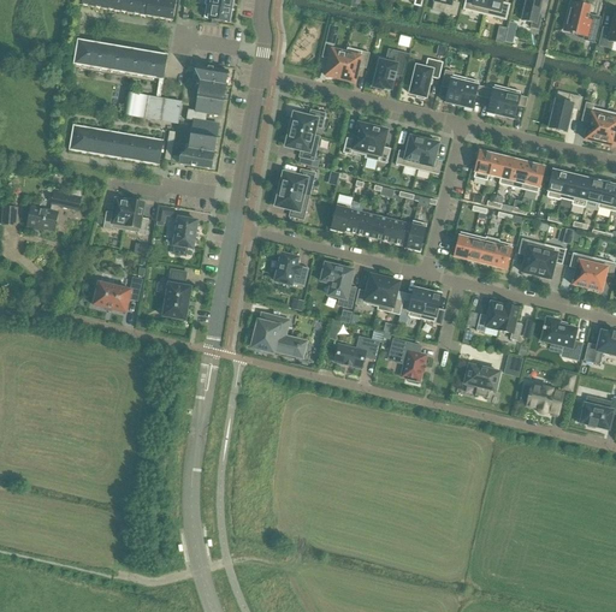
[(122,0),(120,9),(134,11),(135,0),(122,0)]
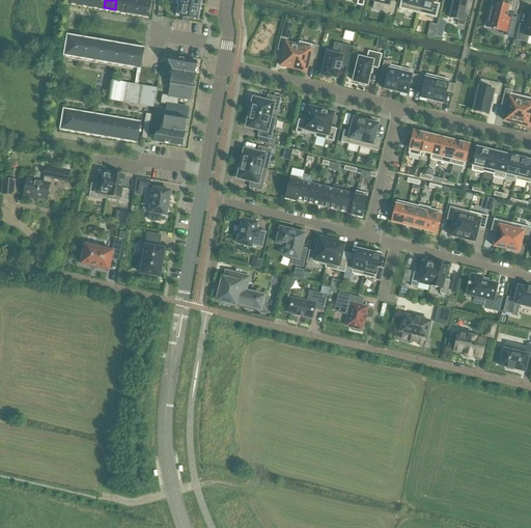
[(127,11),(128,0),(116,0),(115,9),(127,11)]
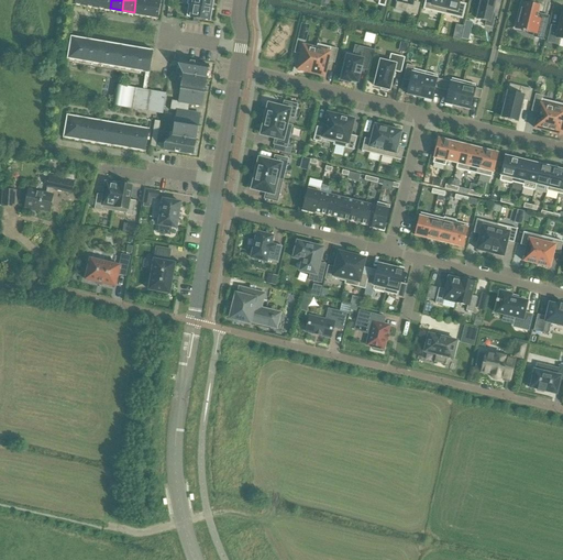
[(135,0),(134,12),(145,14),(147,0),(135,0)]
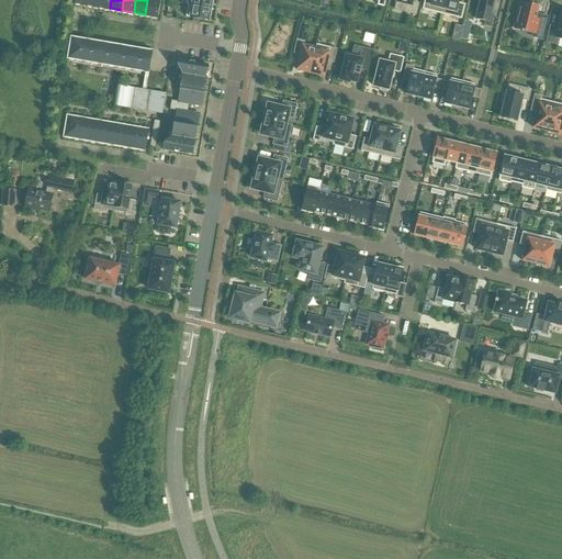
[(147,0),(145,14),(157,17),(160,0),(147,0)]
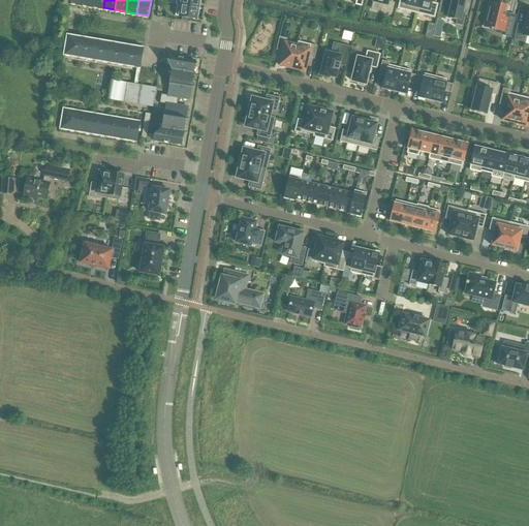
[(373,0),(371,6),(392,11),(394,0),(373,0)]
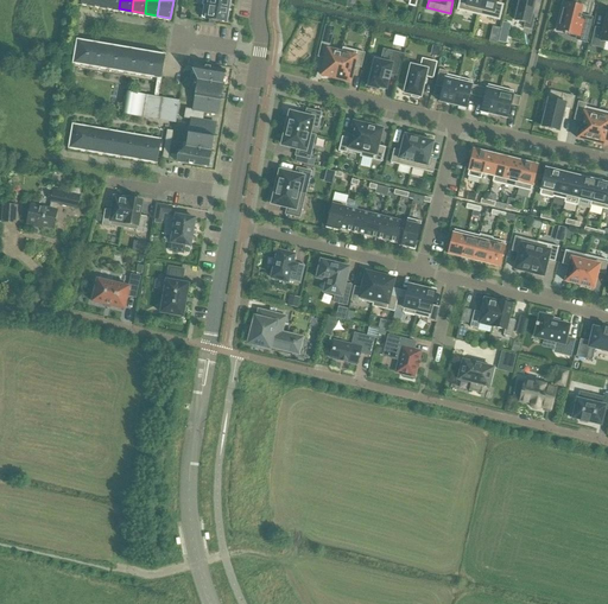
[(458,0),(457,7),(479,12),(481,0),(458,0)]
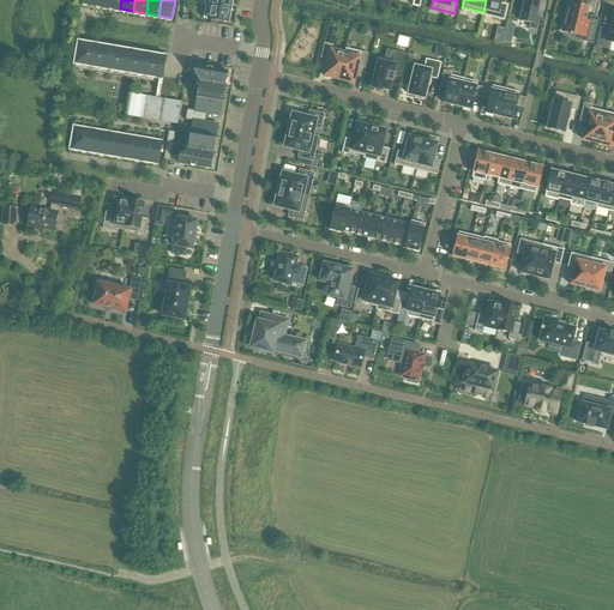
[(486,0),(483,12),(504,17),(509,2),(500,0),(486,0)]
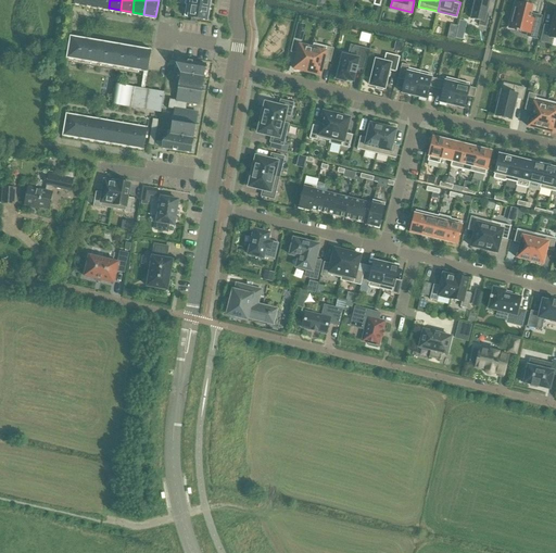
[(485,10),(488,0),(475,0),(474,5),(471,5),(469,13),(471,14),(471,16),(480,19),(479,23),(485,24),(489,11),(485,10)]
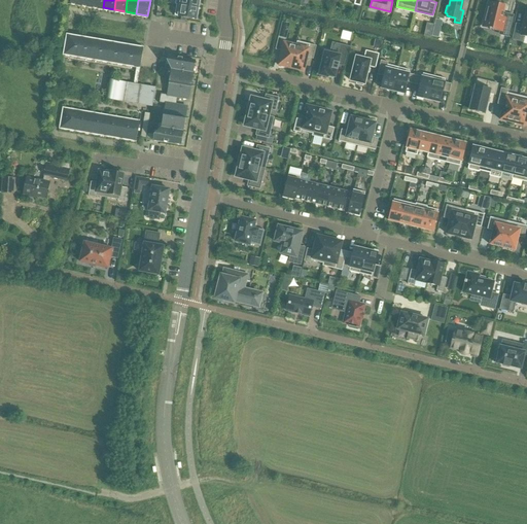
[(505,3),(492,0),(488,0),(482,25),(489,27),(491,28),(491,27),(501,29),(500,32),(507,34),(513,16),(502,13),(505,3)]
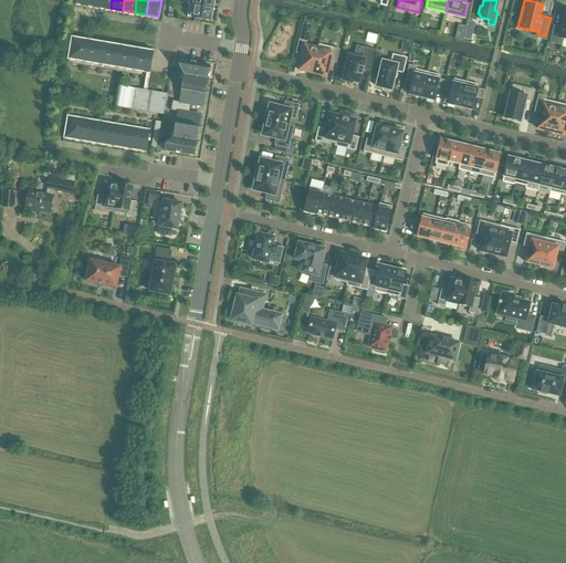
[(211,18),(213,6),(189,1),(188,14),(195,16),(200,17),(211,18)]
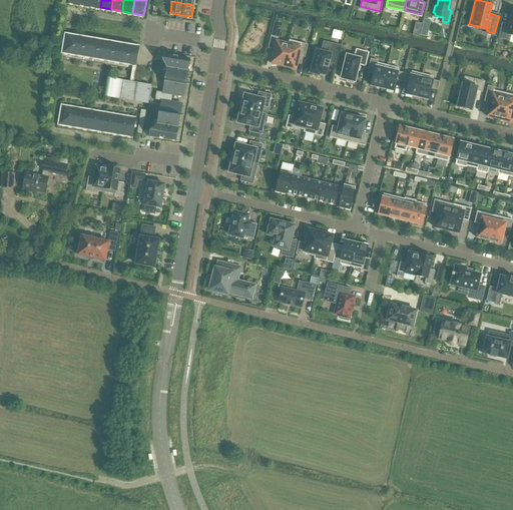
[(512,32),(512,10),(510,23),(504,21),(501,34),(507,35),(509,31),(512,32)]
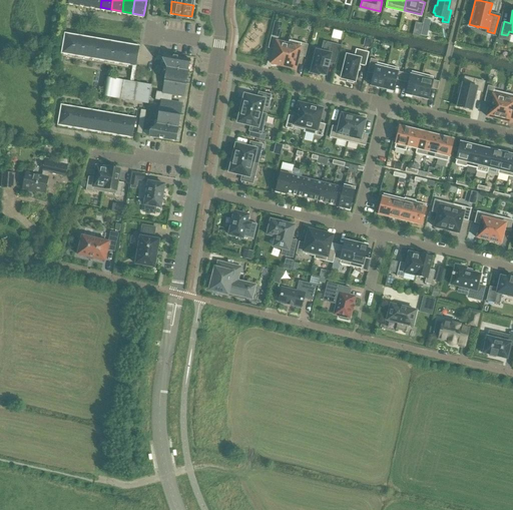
[(423,20),(422,26),(429,28),(430,21),(423,20)]
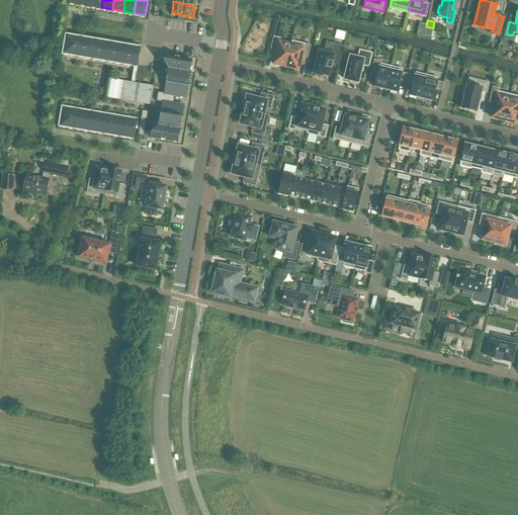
[(77,55),(81,32),(70,30),(70,31),(66,31),(62,53),(70,54),(70,55),(76,56),(76,55),(77,55)]
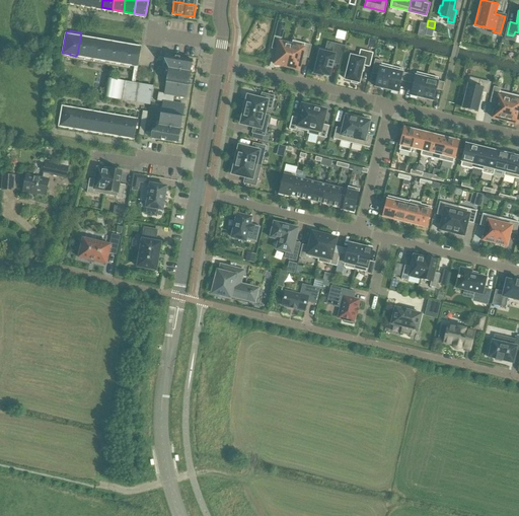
[(81,32),(77,55),(79,55),(78,56),(84,57),(84,56),(92,58),(96,37),(92,35),(92,34),(81,32)]
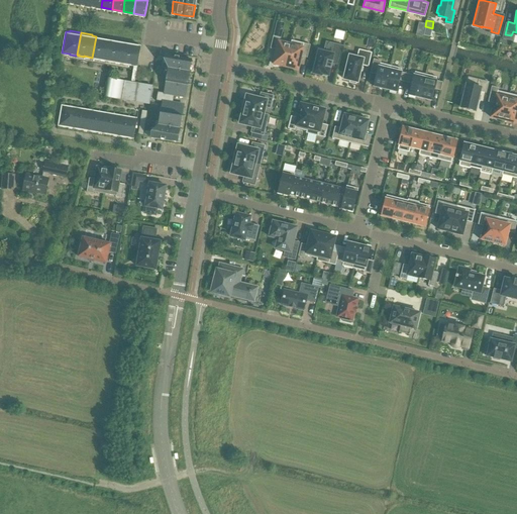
[(281,35),(273,33),(270,46),(277,47),(273,62),(285,65),(286,65),(291,40),(280,37),(281,35)]
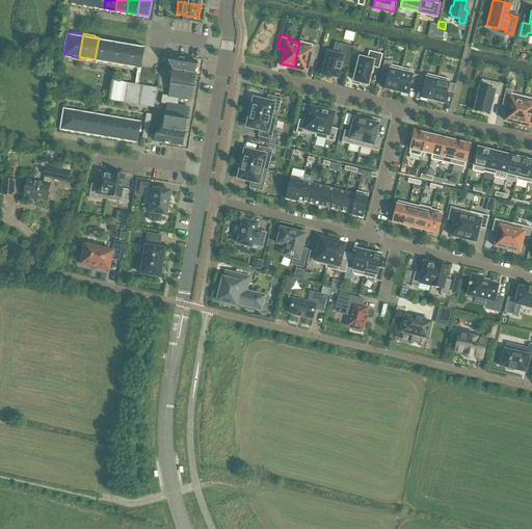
[(378,36),(376,46),(384,47),(386,38),(378,36)]
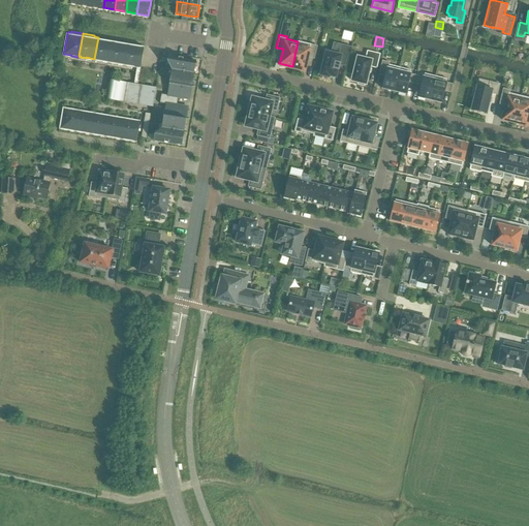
[(98,37),(94,59),(95,59),(95,60),(101,61),(101,60),(110,61),(113,39),(98,37)]
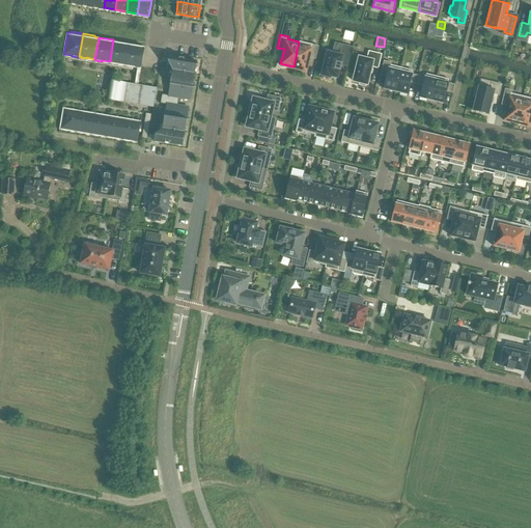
[(315,57),(319,44),(300,38),(299,42),(294,66),(306,70),(309,55),(315,57)]
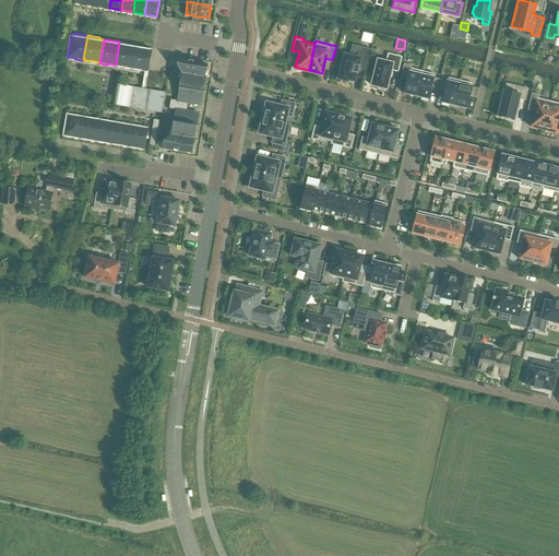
[(119,42),(116,64),(117,64),(117,66),(122,67),(122,66),(132,68),(135,45),(119,42)]
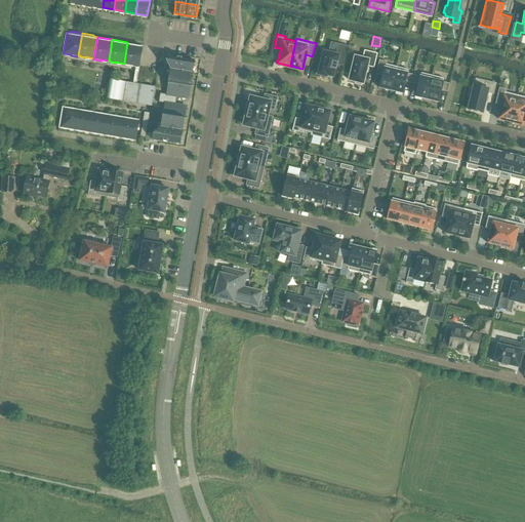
[(127,42),(124,64),(125,64),(125,65),(130,66),(130,65),(136,66),(139,66),(143,44),(127,42)]
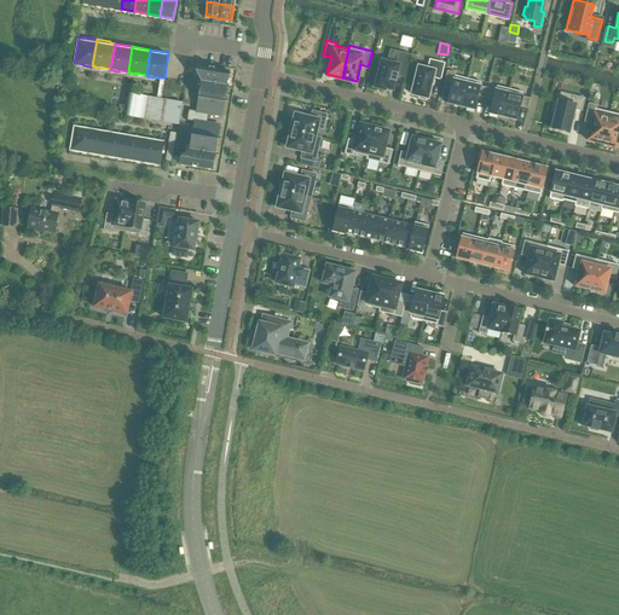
[(392,58),(380,56),(377,68),(380,69),(375,85),(385,87),(385,85),(393,87),(395,79),(397,79),(398,73),(404,74),(408,58),(400,56),(398,63),(392,61),(392,58)]
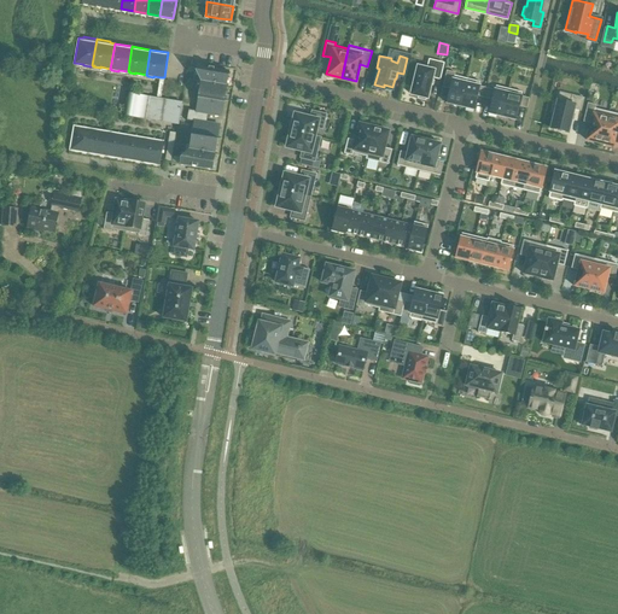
[(439,76),(443,60),(430,57),(427,66),(418,64),(410,92),(419,93),(418,95),(425,97),(426,95),(427,95),(432,74),(439,76)]
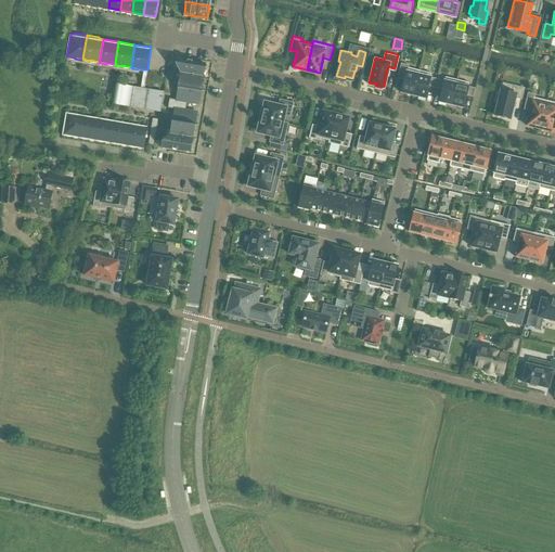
[(206,62),(177,56),(176,66),(179,66),(177,75),(180,75),(177,97),(177,98),(188,100),(199,101),(206,62)]
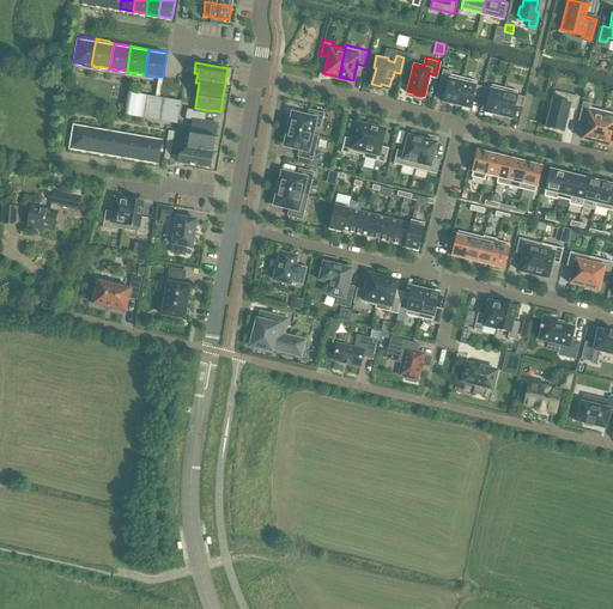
[(450,77),(451,69),(443,67),(439,84),(447,86),(443,99),(456,103),(463,75),(462,75),(461,79),(450,77)]
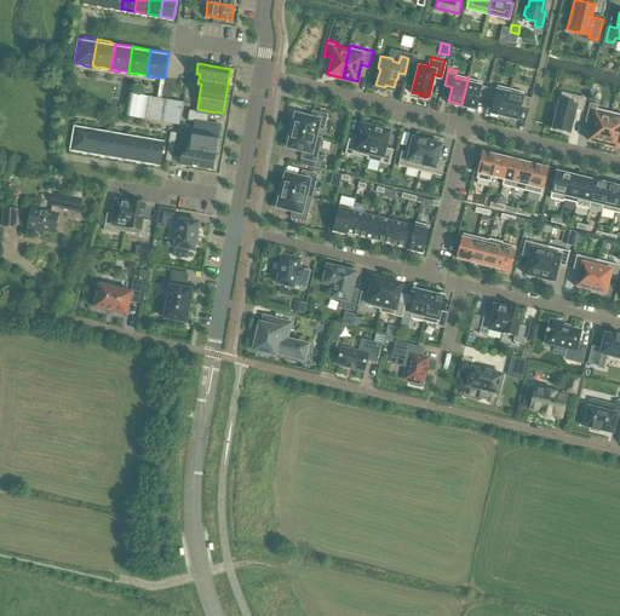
[(481,84),(482,80),(469,76),(461,104),(468,105),(468,108),(474,110),(478,91),(486,92),(488,85),(481,84)]
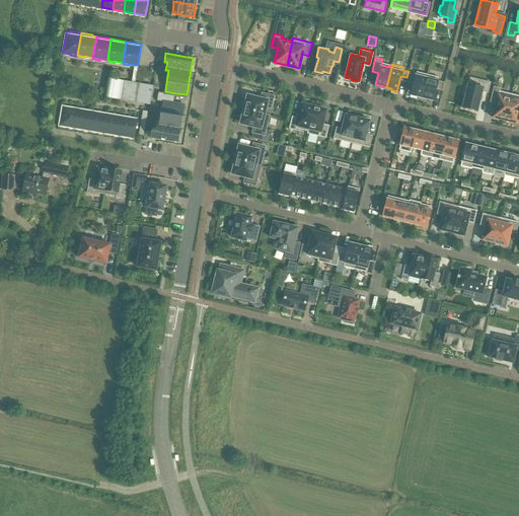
[(123,97),(150,101),(152,84),(148,83),(147,85),(141,84),(141,82),(135,81),(136,77),(138,65),(135,65),(133,77),(132,81),(126,80),(109,77),(109,80),(106,79),(105,85),(108,85),(106,94),(123,96),(123,97)]
